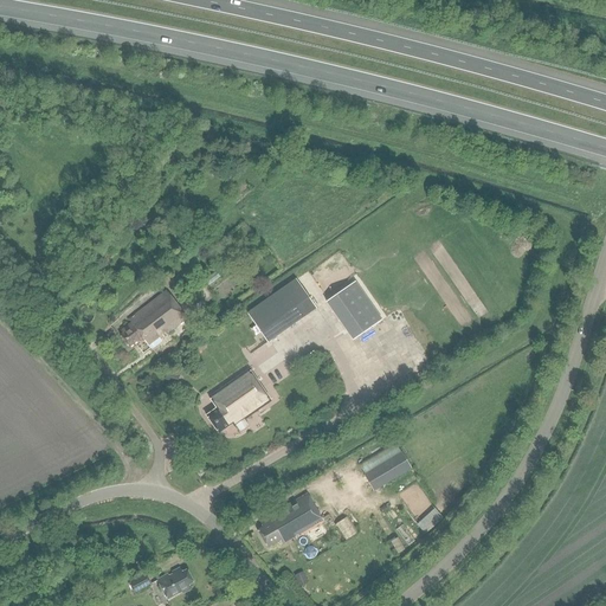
[(231,249),(224,240),(219,244),(226,252),(231,249)]
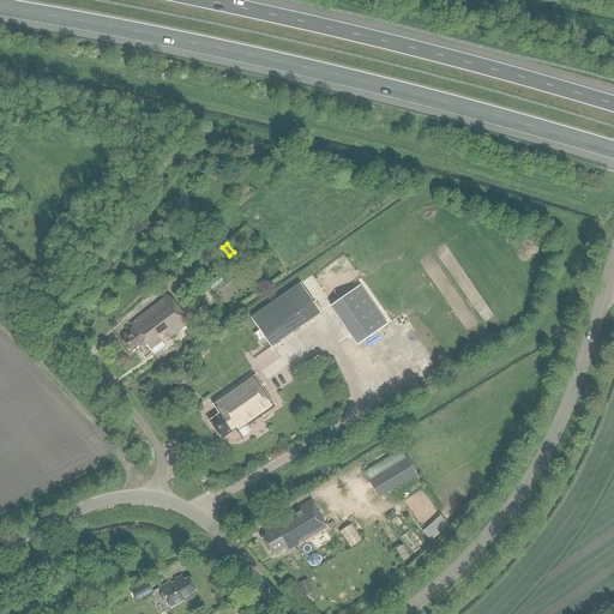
[(218,276),(206,286),(211,290),(222,282),(218,276)]
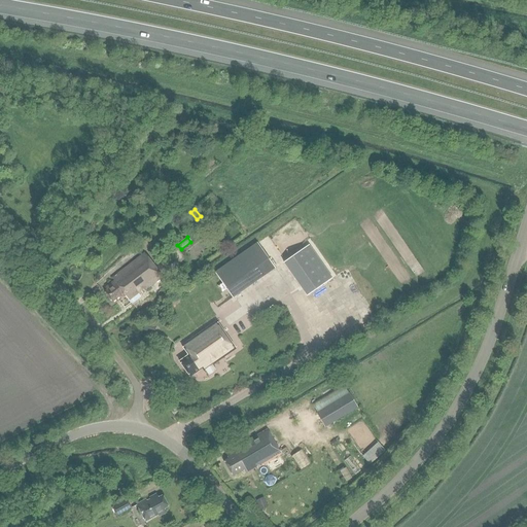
[(222,293),(227,289),(233,297),(274,268),(256,242),(214,272),(222,283),(218,286),(222,293)]
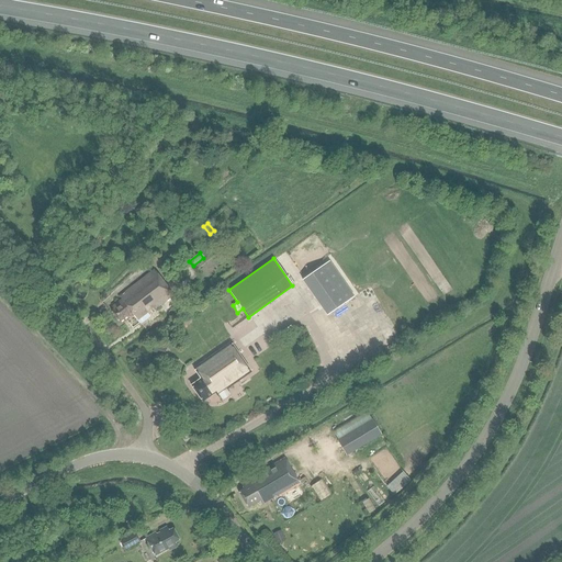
[(359,298),(336,260),(308,277),(332,315),(359,298)]
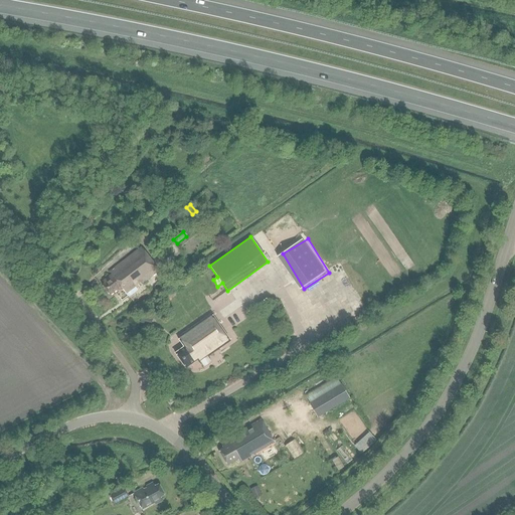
[(102,286),(110,296),(119,289),(121,291),(123,289),(126,294),(135,287),(137,289),(159,271),(141,247),(110,272),(112,275),(103,282),(105,284),(102,286)]
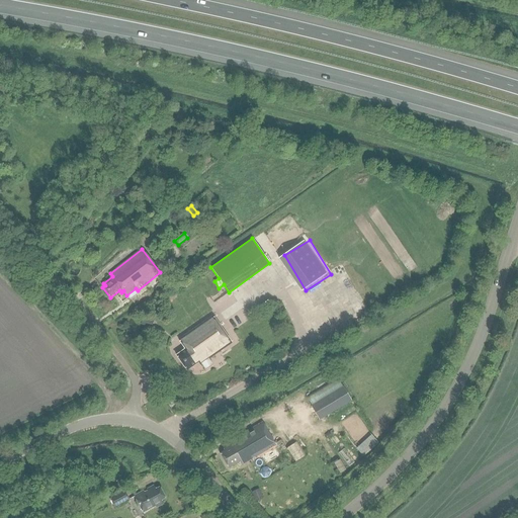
[(208,359),(232,343),(212,316),(178,340),(185,349),(176,355),(186,370),(198,362),(200,365),(201,364),(205,369),(211,364),(208,359)]
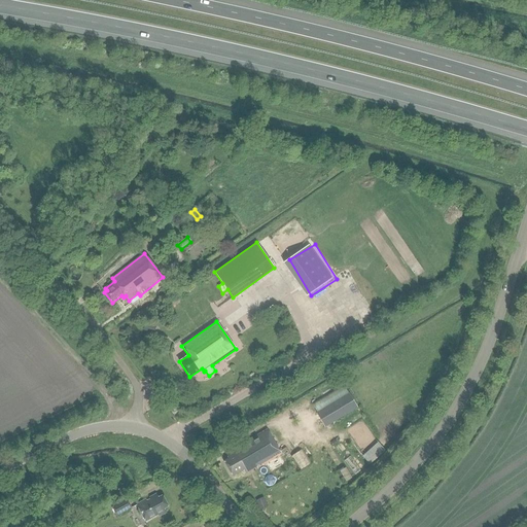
[(155,327),(146,323),(143,330),(153,335),(155,327)]
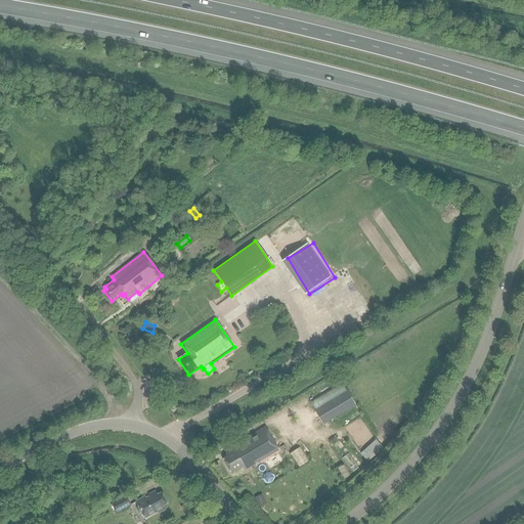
[(313,390),(292,398),(295,406),(316,398),(313,390)]
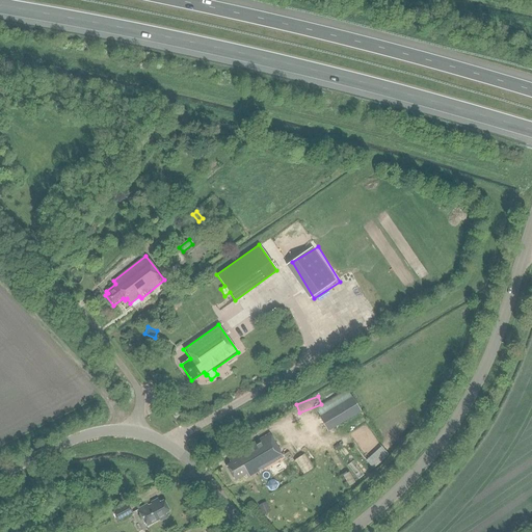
[(327,431),(361,411),(352,397),(319,417),(327,431)]
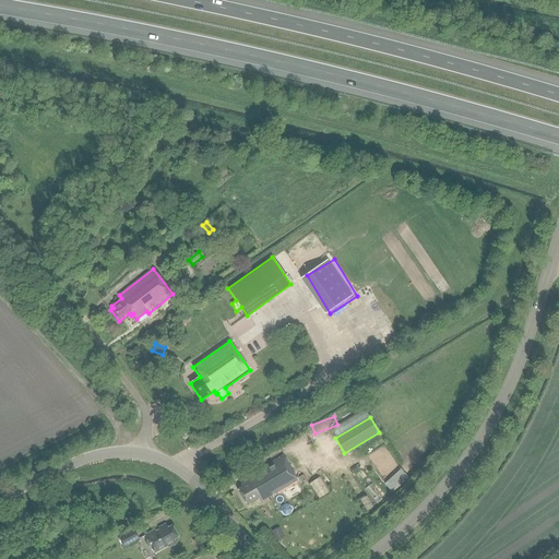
[(270,497),(270,498),(298,482),(283,455),(239,482),(242,487),(237,489),(246,506),(259,498),(261,501),(270,497)]
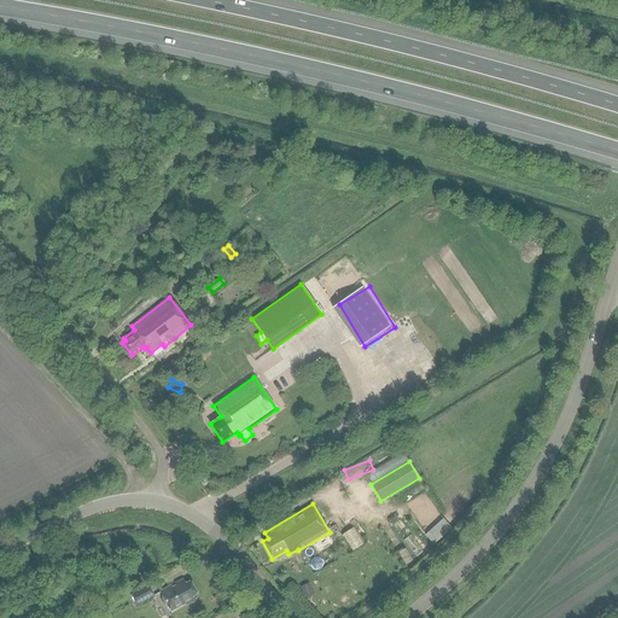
[(172,586),(159,592),(170,612),(185,605),(186,607),(196,602),(193,598),(198,595),(191,581),(186,583),(184,579),(175,583),(176,586),(173,588),(172,586)]
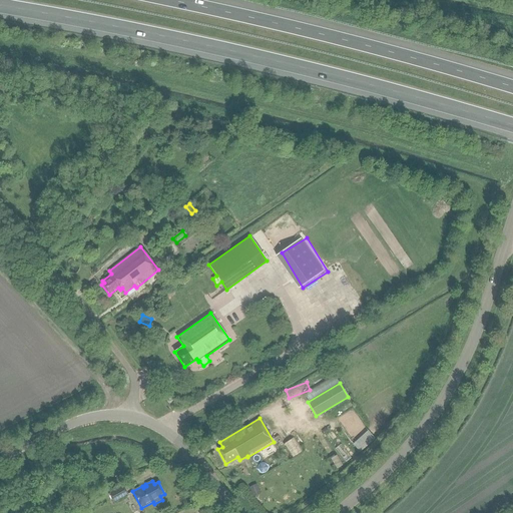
[(113,503),(128,494),(124,487),(108,495),(113,503)]
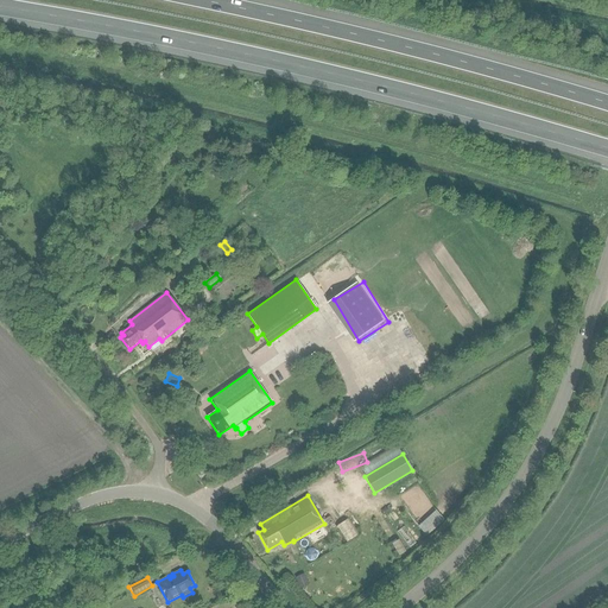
[(308,586),(305,577),(296,582),(299,589),(308,586)]
